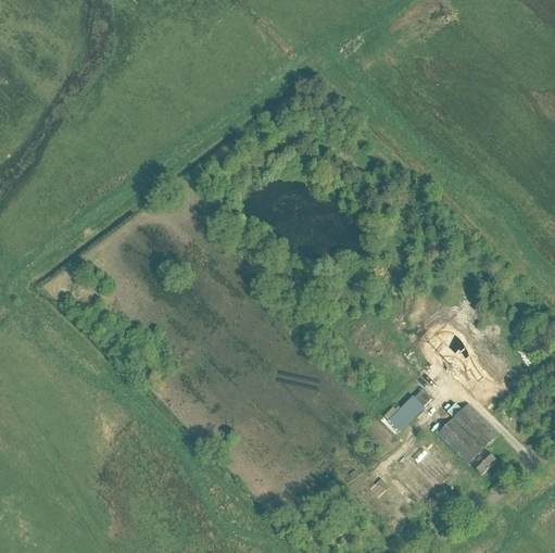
[(292,141),(298,147),(308,136),(303,130),(292,141)]
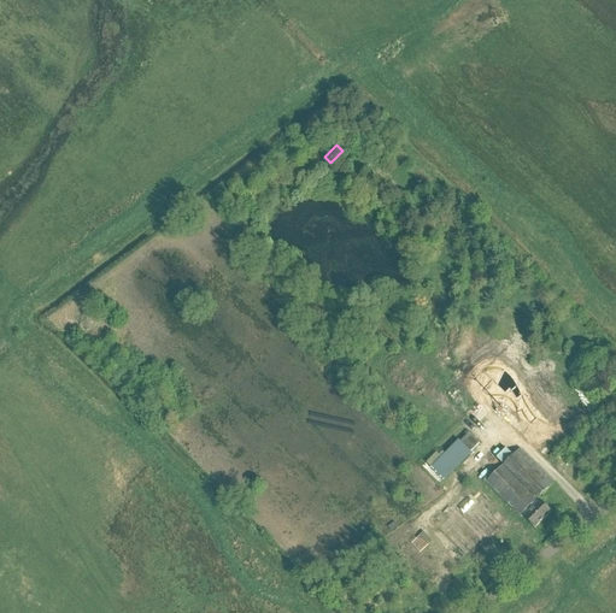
[(529,422),(535,416),(532,413),(529,410),(527,406),(524,401),(523,398),(521,392),(518,387),(515,382),(512,377),(509,373),(505,370),(503,369),(500,366),(497,365),(493,365),(490,365),(487,365),(485,366),(482,367),(481,369),(491,377),(480,388),(482,390),(486,393),(488,394),(491,394),(496,394),(498,394),(500,394),(504,395),(506,396),(509,398),(510,400),(511,401),(514,404),(514,407),(515,410),(515,411),(520,408),(521,411),(522,413),(523,416),(524,417),(526,419),(529,422)]
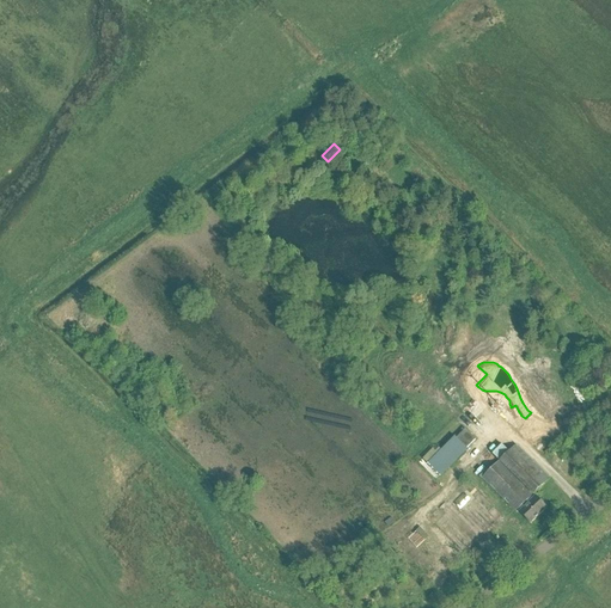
[(464,427),(456,436),(453,434),(426,462),(439,474),(466,447),(465,446),(475,437),(464,427)]
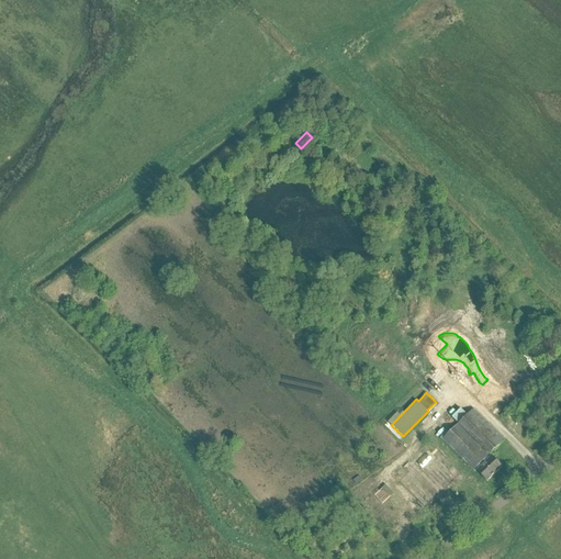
[(467,413),(460,406),(450,415),(457,422),(441,437),(473,469),(475,468),(486,479),(502,465),(490,453),(503,438),(472,407),(467,413)]
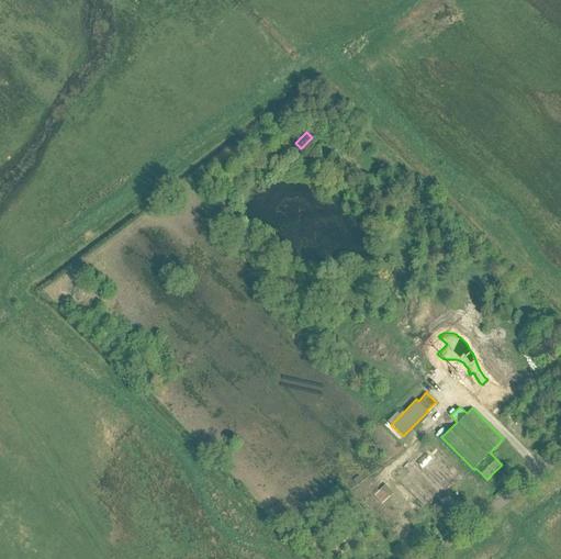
[(442,412),(435,421),(441,427),(449,420),(442,412)]
